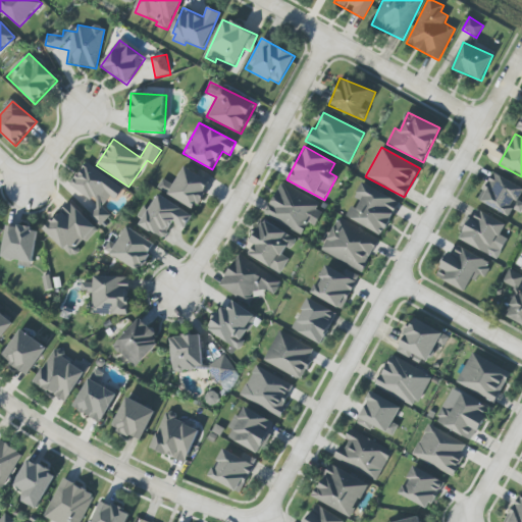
[(122,189),(87,162),(69,186),(91,201),(85,209),(104,223),(111,213),(102,206),(110,196),(115,200),(122,189)]
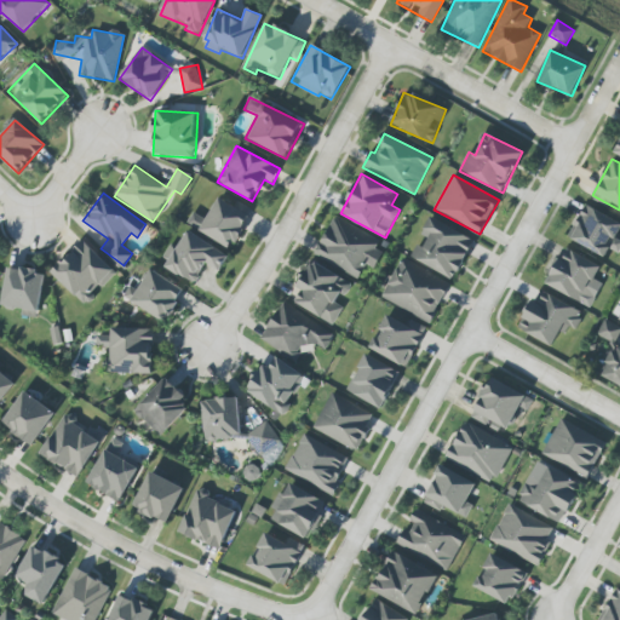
[(207,220),(193,213),(187,225),(234,248),(251,214),(218,199),(207,220)]
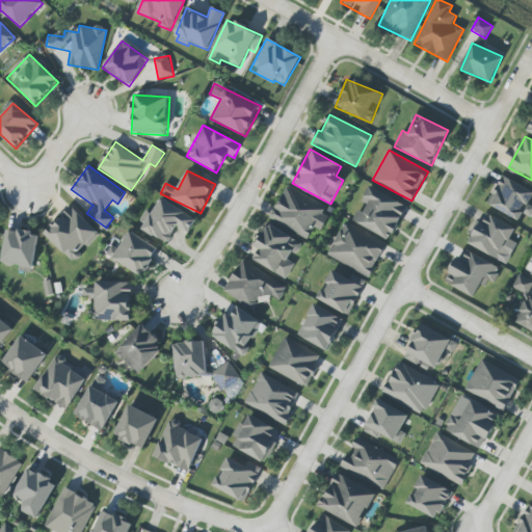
[(486,204),(519,221),(523,214),(530,218),(531,214),(531,206),(528,205),(531,196),(531,191),(502,176),(486,204)]
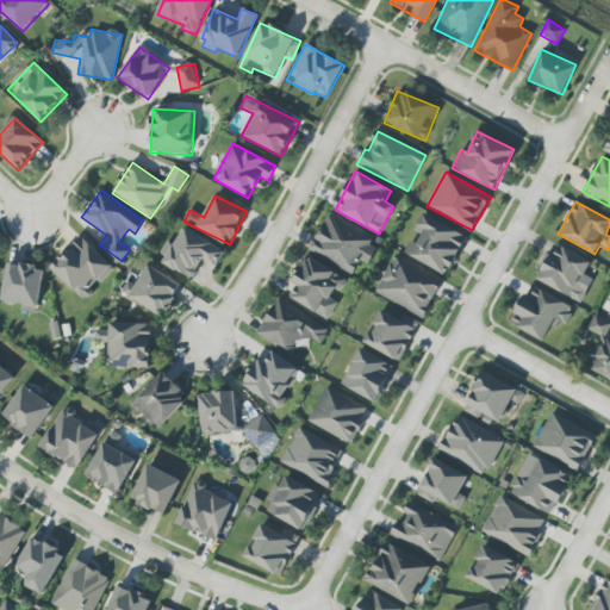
[(374,237),(329,213),(309,250),(352,274),(360,261),(367,266),(377,249),(369,246),(374,237)]
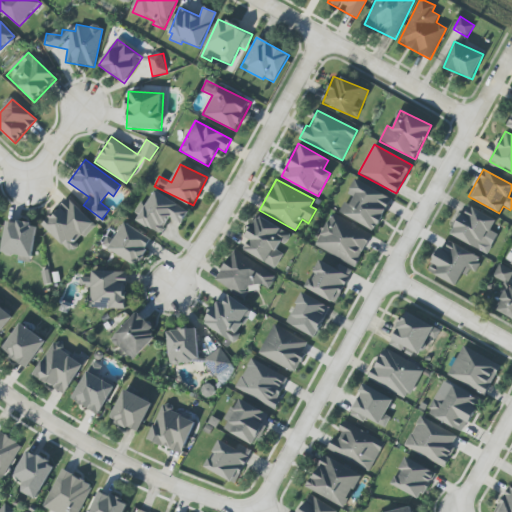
[(375,231),(392,199),(356,180),(345,202),(339,213),(375,231)]
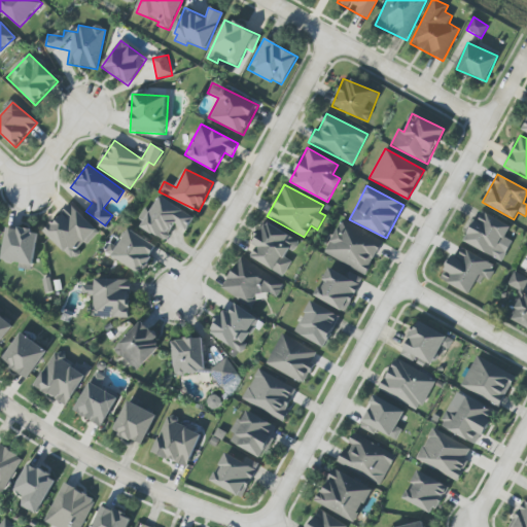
[(195,218),(160,197),(149,212),(145,209),(136,222),(166,241),(176,224),(186,231),(195,218)]
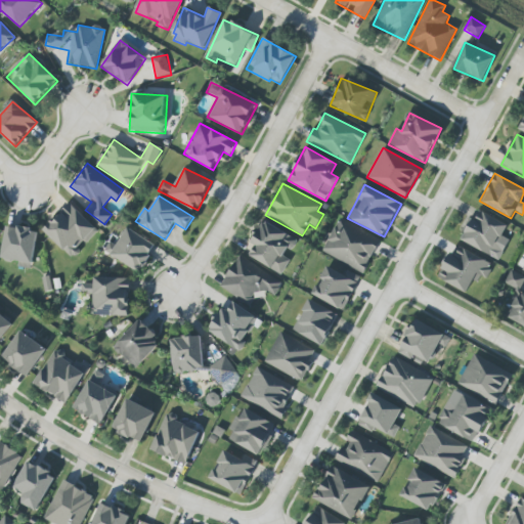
[(43,229),(71,258),(98,231),(71,203),(43,229)]
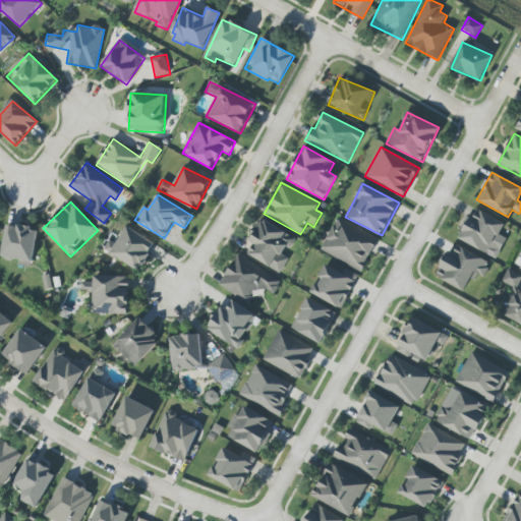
[(457,238),(496,258),(506,239),(499,235),(505,224),(476,210),(471,218),(468,216),(457,238)]
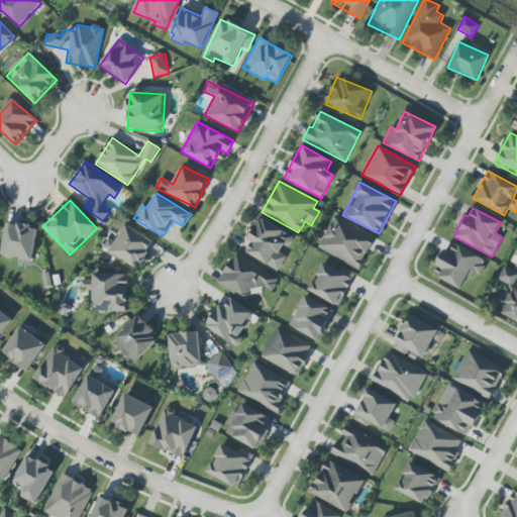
[(317,248),(358,270),(376,238),(334,216),(317,248)]
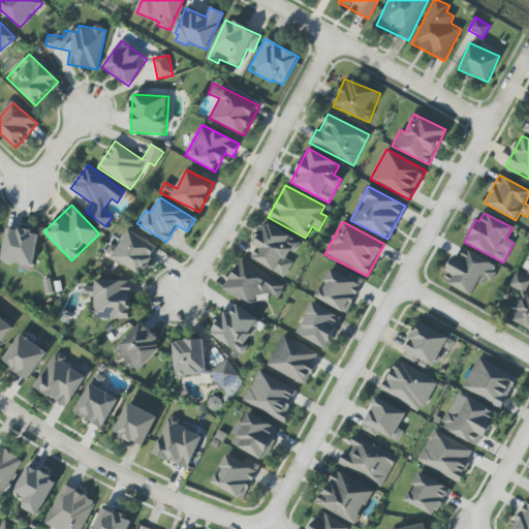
[(248,254),(283,278),(293,262),(287,259),(299,243),(269,223),(248,254)]
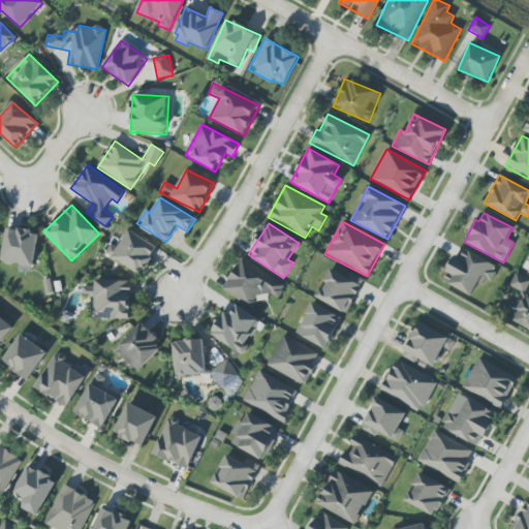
[(37,232),(5,228),(1,263),(32,268),(37,232)]
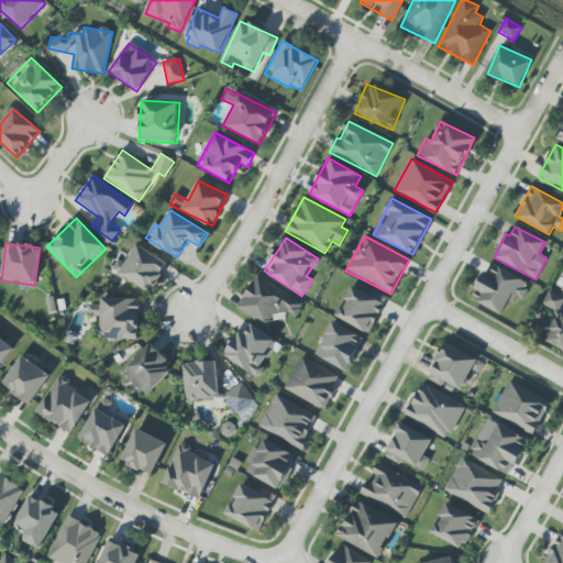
[(111,271),(150,293),(167,263),(135,245),(124,264),(118,260),(111,271)]
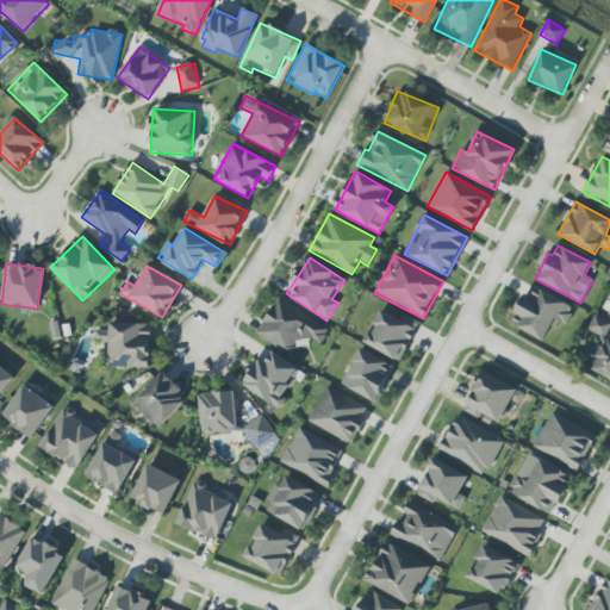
[(509,325),(545,341),(554,319),(566,324),(574,306),(533,287),(528,297),(523,294),(509,325)]
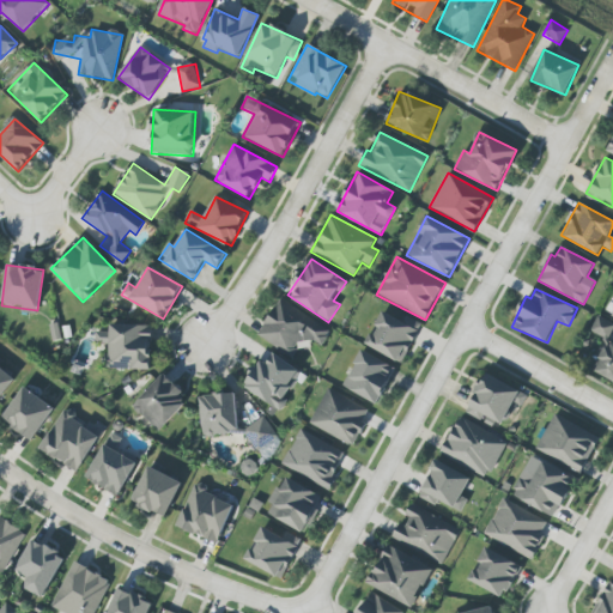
[(331,332),(280,299),(256,335),(292,358),(304,338),(320,349),(331,332)]
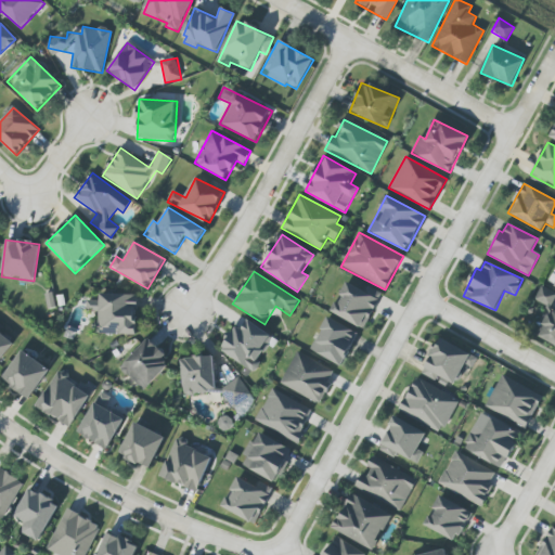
[(364,328),(381,293),(368,287),(365,292),(345,282),(331,313),(364,328)]
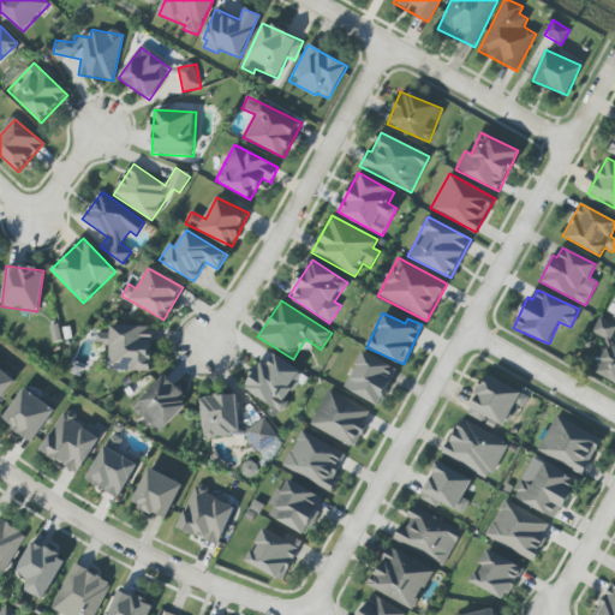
[(151,371),(153,327),(111,326),(111,334),(97,334),(97,346),(108,347),(108,370),(151,371)]
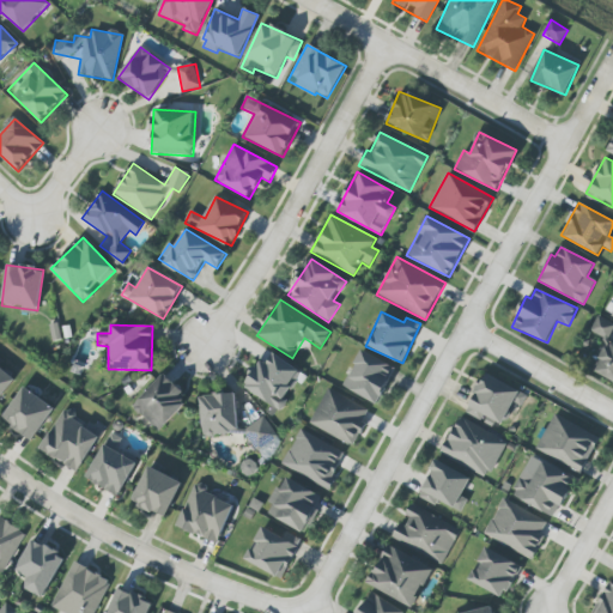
[(343,386),(376,405),(395,369),(363,351),(343,386)]
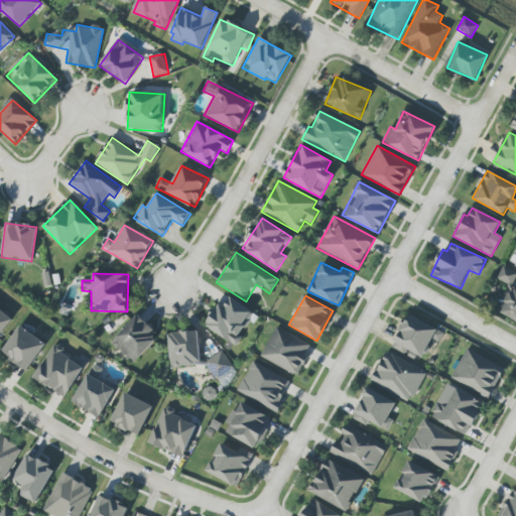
[(223,306),(220,304),(204,324),(235,348),(243,337),(239,335),(254,315),(231,297),(223,306)]
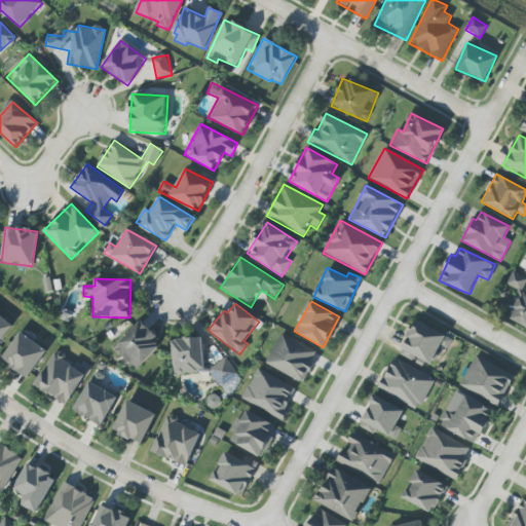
[(0,343),(12,324),(0,315),(0,343)]
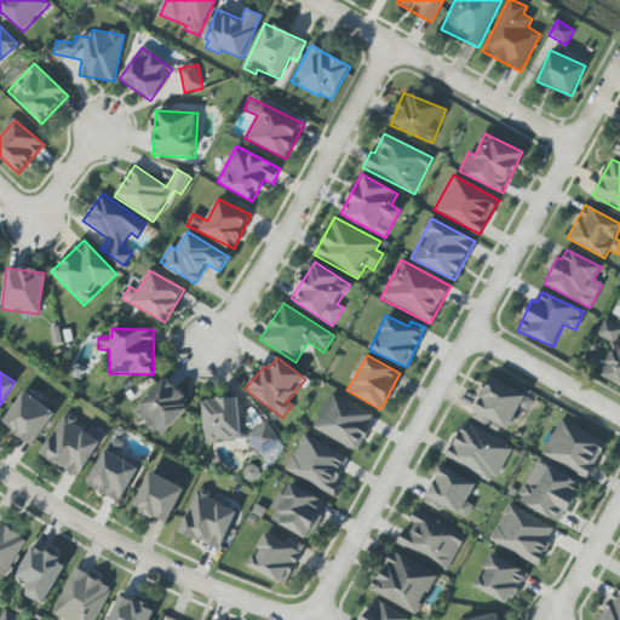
[(470,415),(505,435),(520,408),(527,412),(533,400),(491,377),(470,415)]
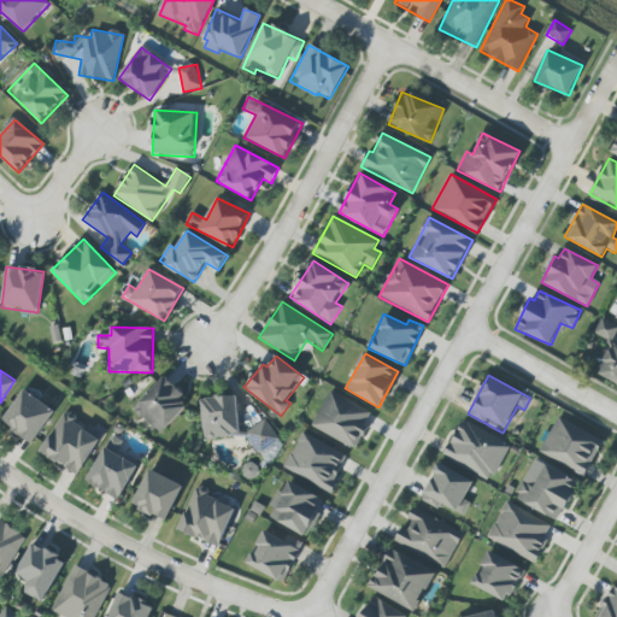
[(191,403),(163,377),(134,409),(160,435),(191,403)]
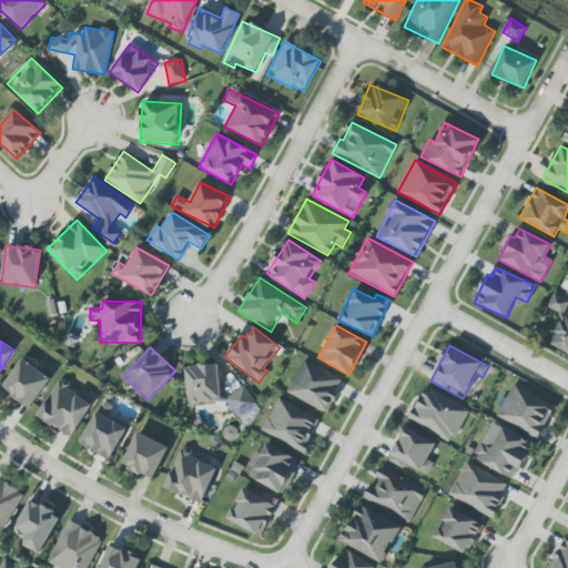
[(1,389),(31,408),(50,377),(20,359),(1,389)]
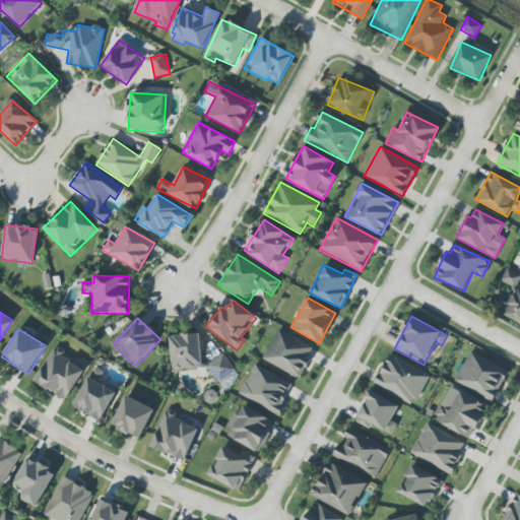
[(301,378),(315,347),(276,330),(262,362),(301,378)]
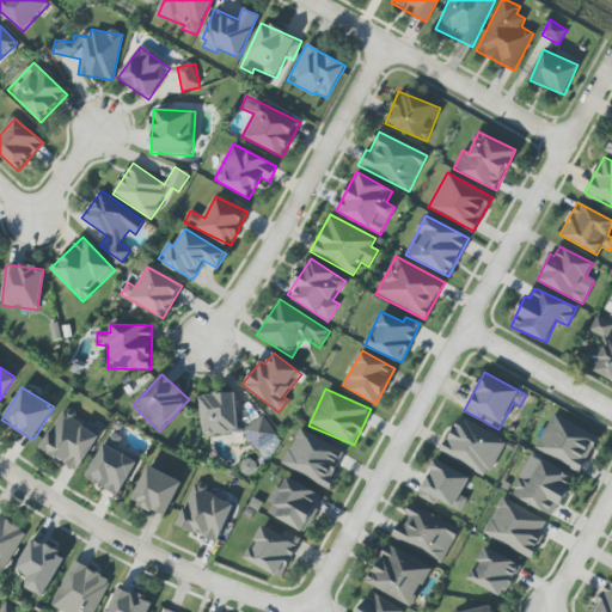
[(200,395),(201,435),(238,433),(236,393),(200,395)]
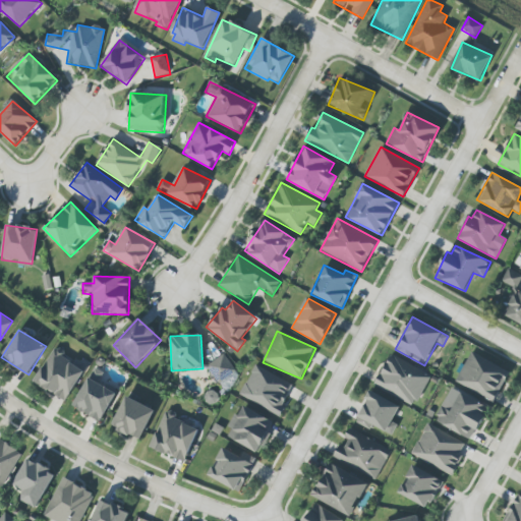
[(84,370),(61,357),(64,352),(54,346),(34,384),(67,401),(84,370)]
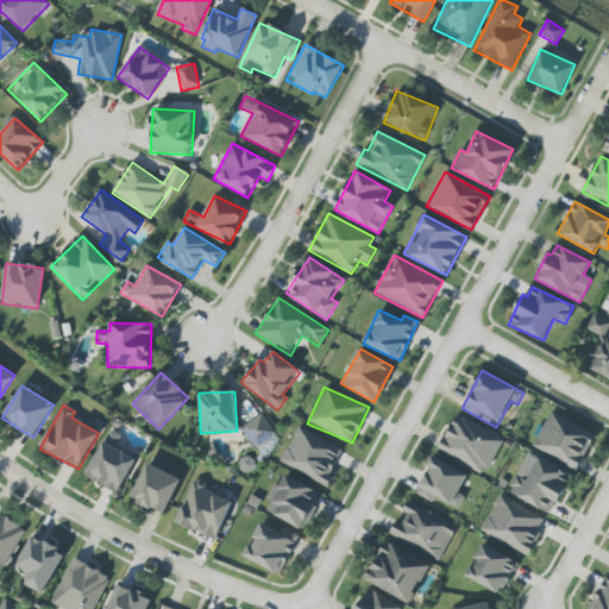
[(596,437),(551,412),(533,445),(577,470),(596,437)]
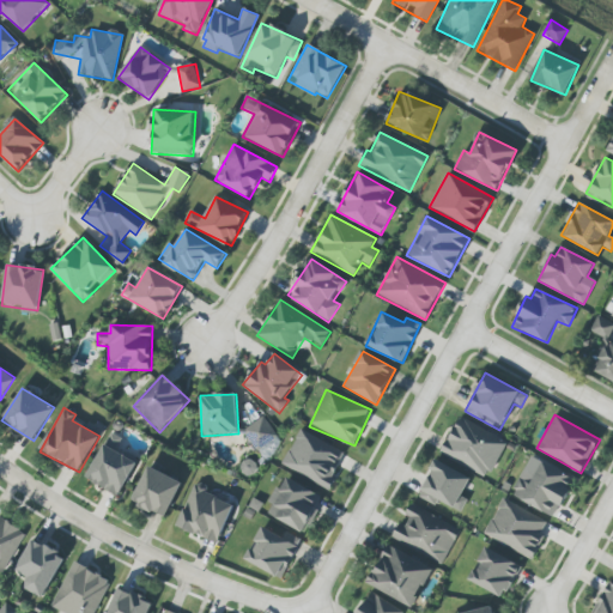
[(441,454),(490,477),(507,441),(457,418),(441,454)]
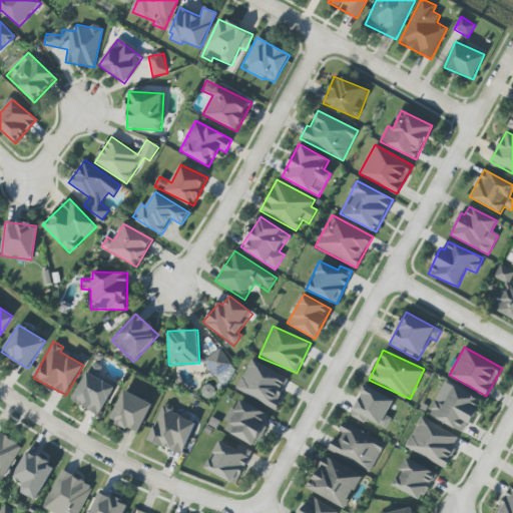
[(290,380),(251,360),(235,389),(274,409),(290,380)]
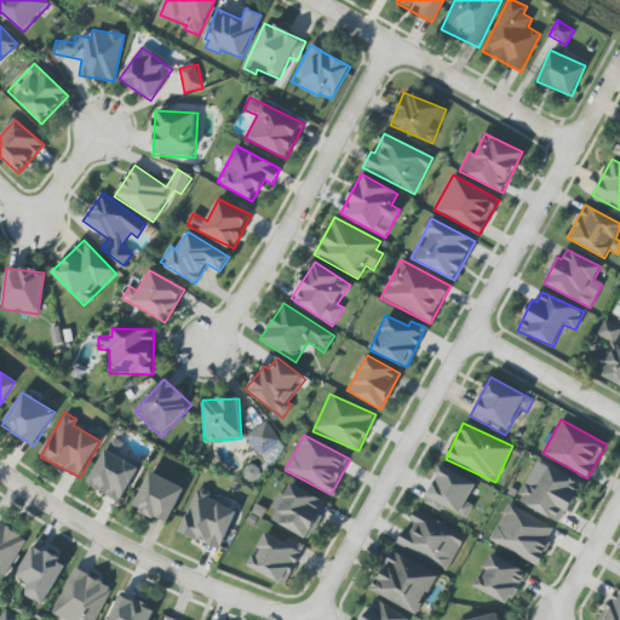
[(87,487),(122,503),(138,466),(115,455),(121,443),(109,438),(87,487)]
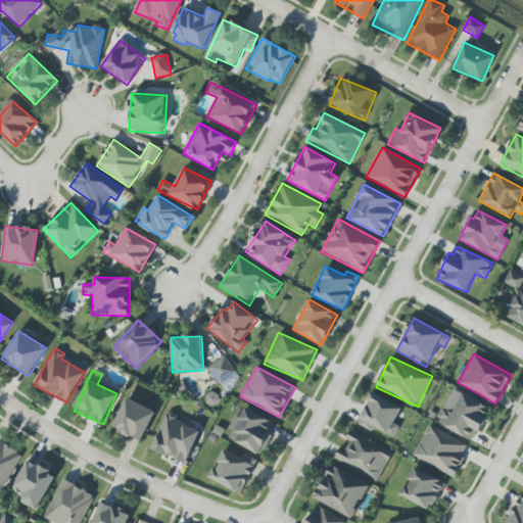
[(437,423),(473,442),(491,409),(455,389),(437,423)]
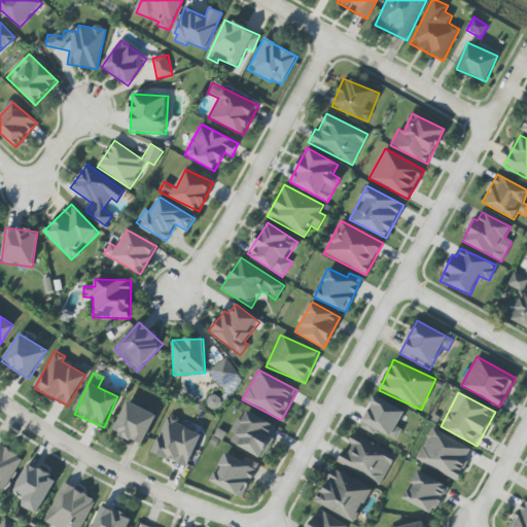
[(359,427),(374,434),(376,430),(396,441),(401,429),(396,427),(405,411),(375,396),(359,427)]
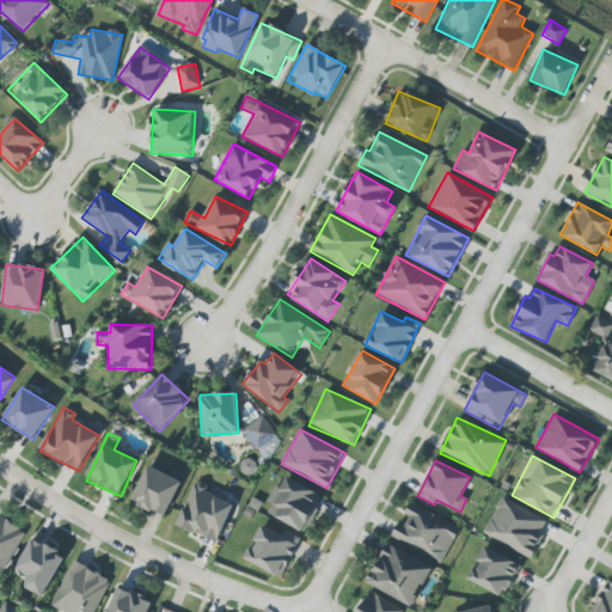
[(165,518),(182,482),(147,466),(130,502),(165,518)]
